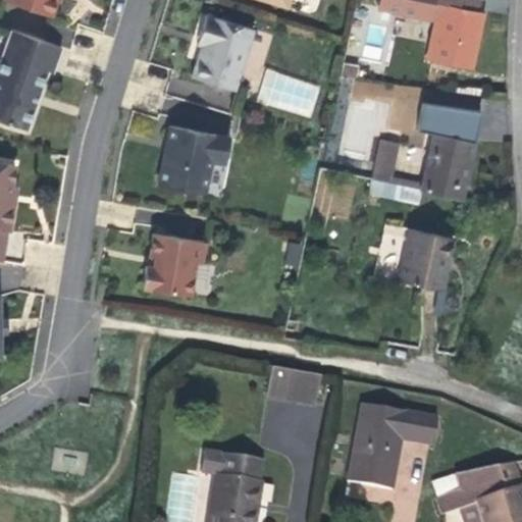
[(18,0),(25,2),(24,7),(51,16),(55,0),(18,0)]
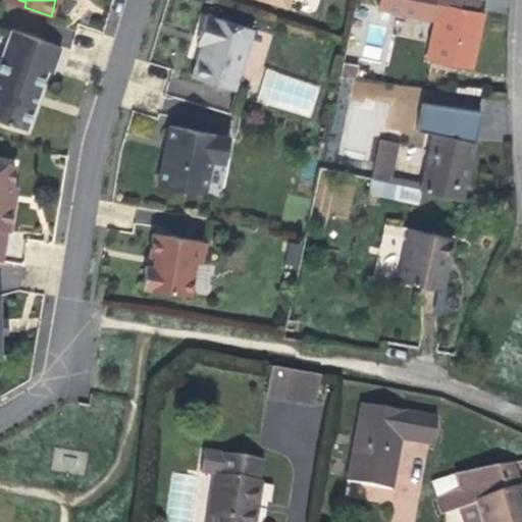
[(482,12),(476,11),(478,0),(380,0),(379,7),(436,19),(427,58),(470,67),(482,12)]
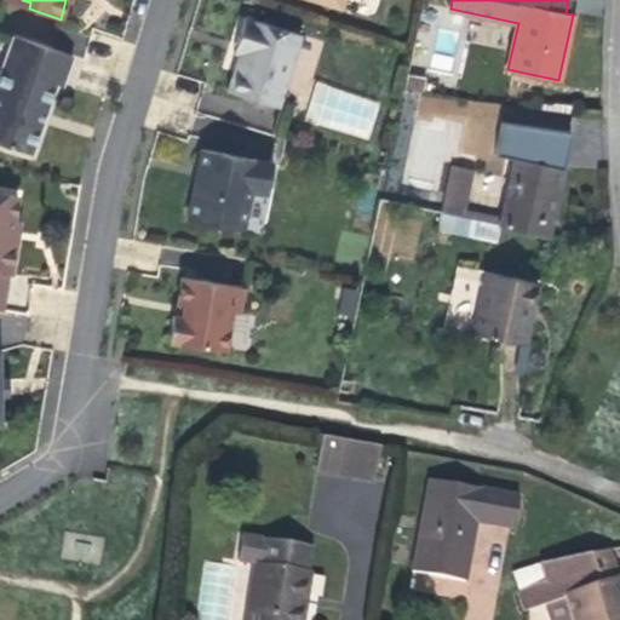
[(239,53),(227,91),(252,99),(254,92),(280,101),(300,35),(244,17),(236,40),(242,42),(239,53)]
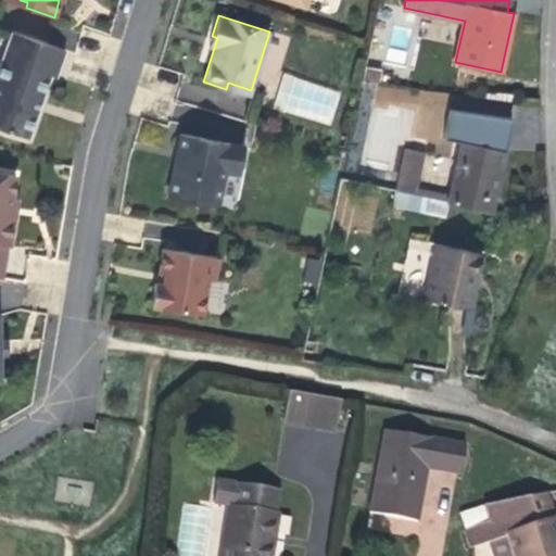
[(65,50),(12,32),(0,64),(0,128),(28,138),(50,75),(55,77),(65,50)]
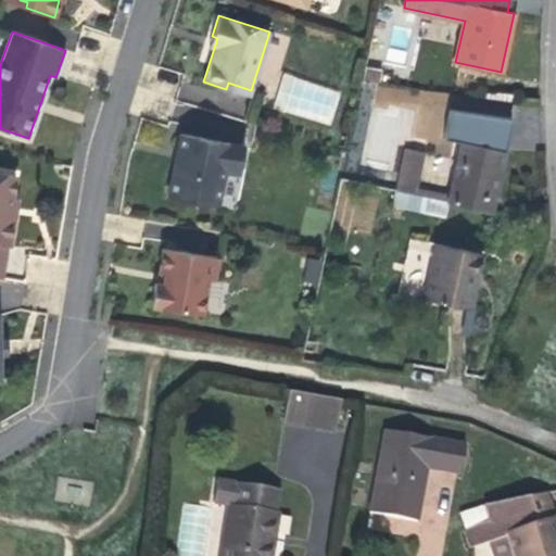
[(416,65),(416,53),(384,53),(386,66),(416,65)]
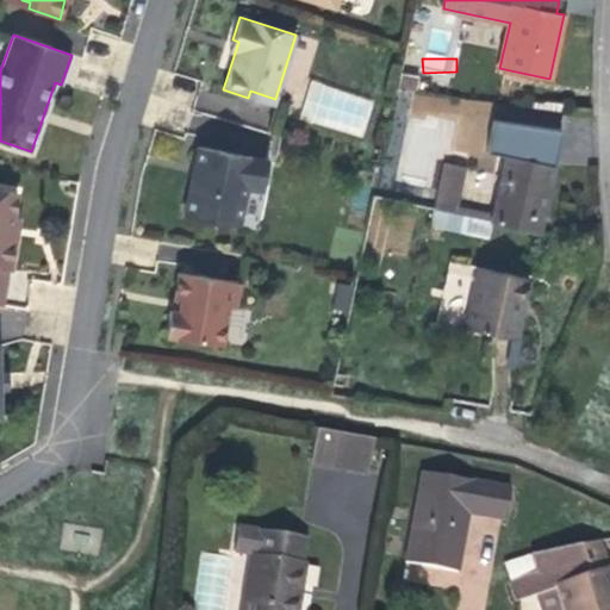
[(369,103),(309,82),(299,117),(359,135),(369,103)]
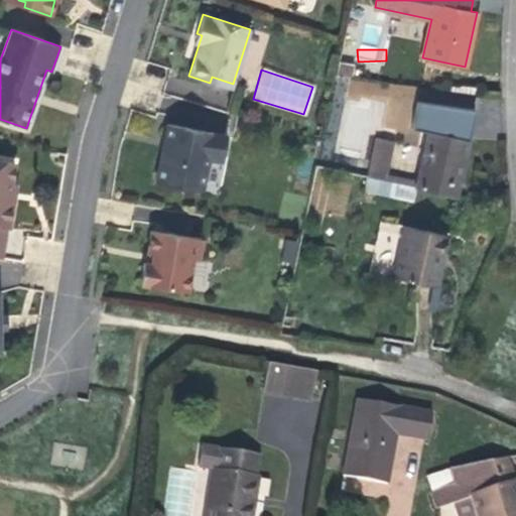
[(233,84),(212,77),(210,83),(231,90),(233,84)]
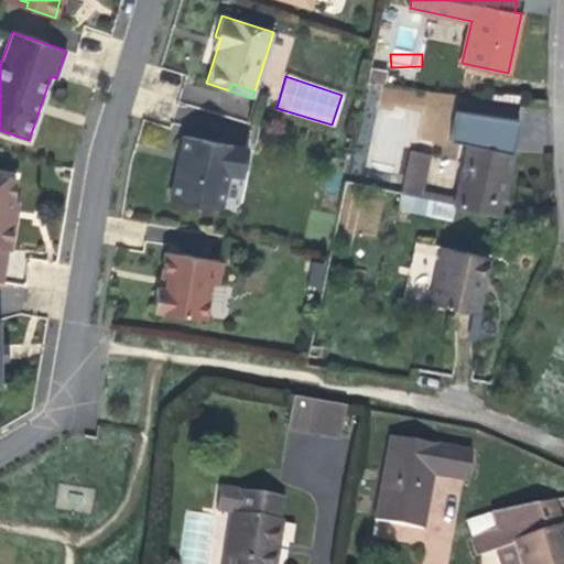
[(380,106),(422,111),(419,140),(447,143),(454,94),(383,85),(380,106)]
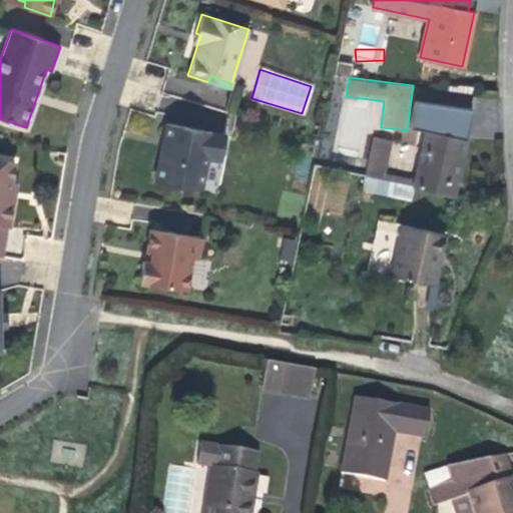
[(209,136),(187,130),(188,126),(167,120),(162,145),(164,147),(161,161),(158,163),(155,177),(200,188),(208,156),(220,159),(225,135),(211,131),(209,136)]
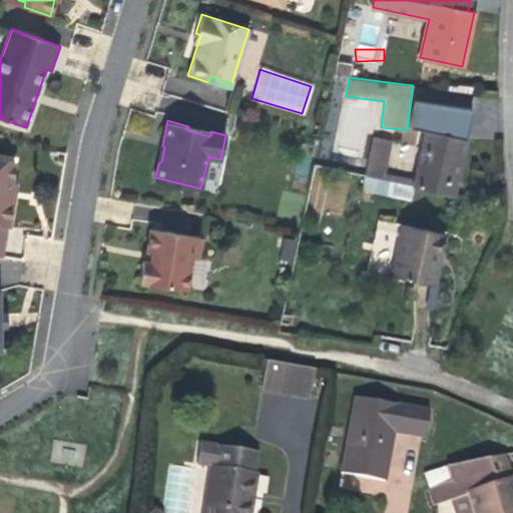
[(211,131),(188,126),(187,130),(209,136),(211,131)]
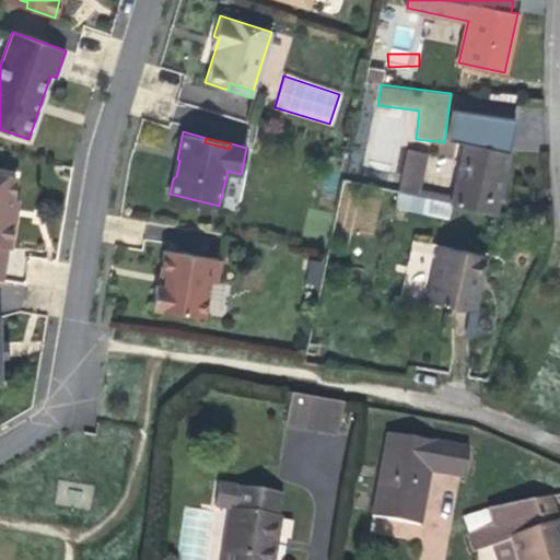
[(506,159),(486,154),(487,147),(465,142),(453,198),(452,202),(494,212),(506,159)]
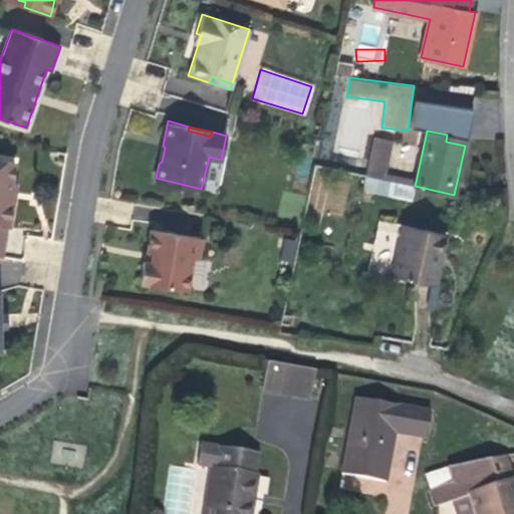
[(466,139),(447,135),(446,142),(465,146),(466,139)]
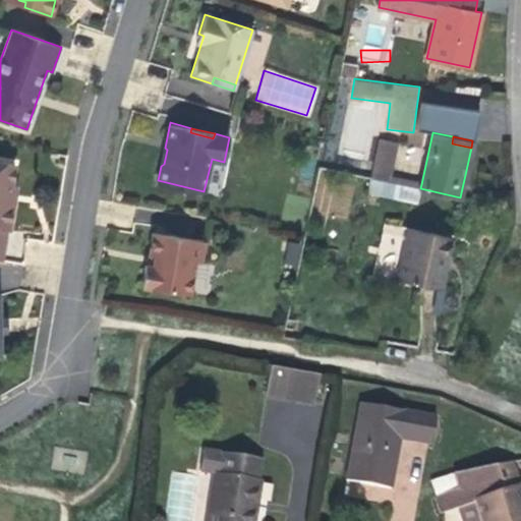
[(379,139),(375,156),(388,159),(383,180),(402,184),(420,188),(421,184),(389,176),(397,143),(379,139)]
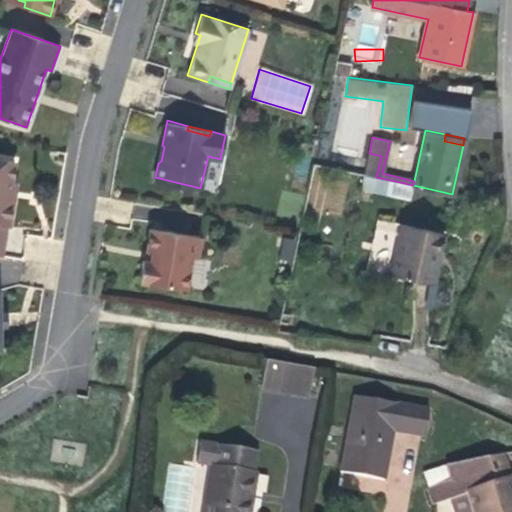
[(369,153),(364,174),(376,177),(381,156),(369,153)]
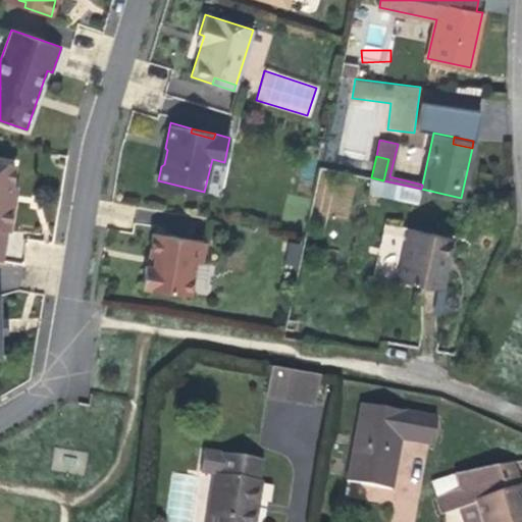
[(0,162),(0,260),(0,261),(6,229),(8,230),(13,203),(8,201),(11,186),(14,165),(0,162)]
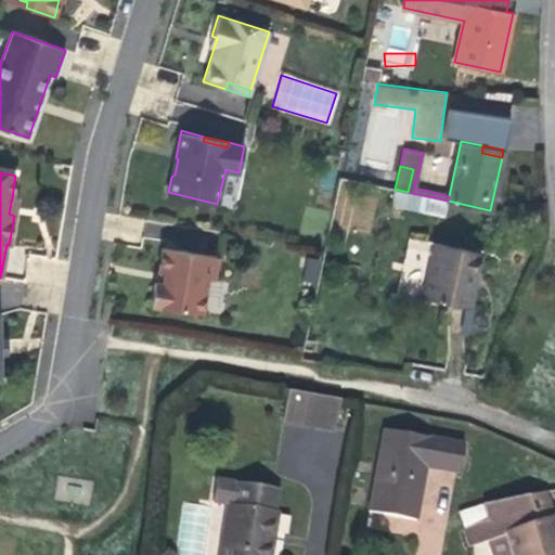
[(408,192),(395,189),(391,205),(443,217),(444,215),(425,210),(428,196),(408,192)]
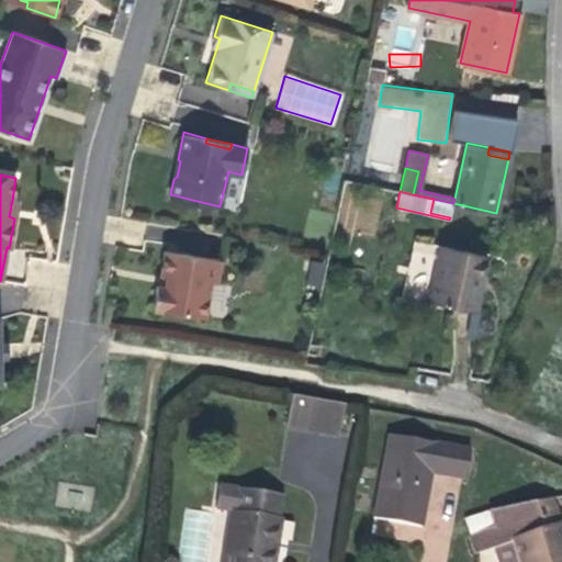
[(453,203),(434,199),(430,213),(450,217),(453,203)]
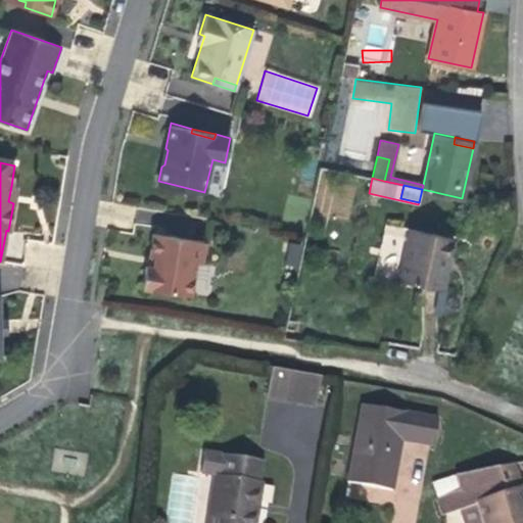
[(398,264),(403,228),(385,225),(380,262),(398,264)]
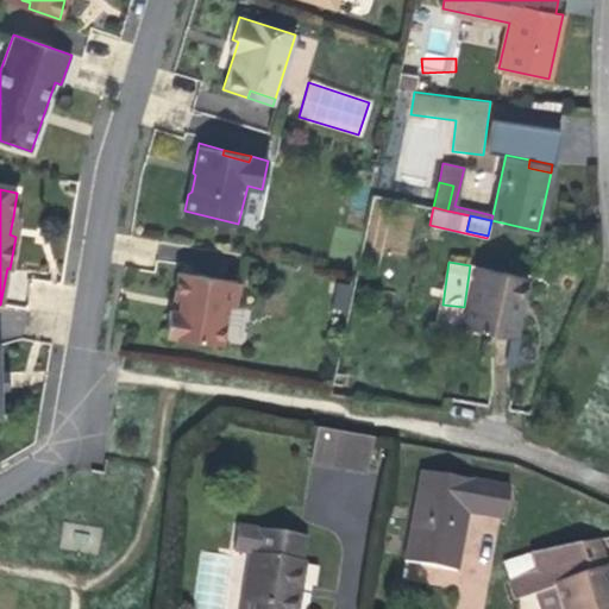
[(478,267),(464,327),(514,338),(527,277),(478,267)]
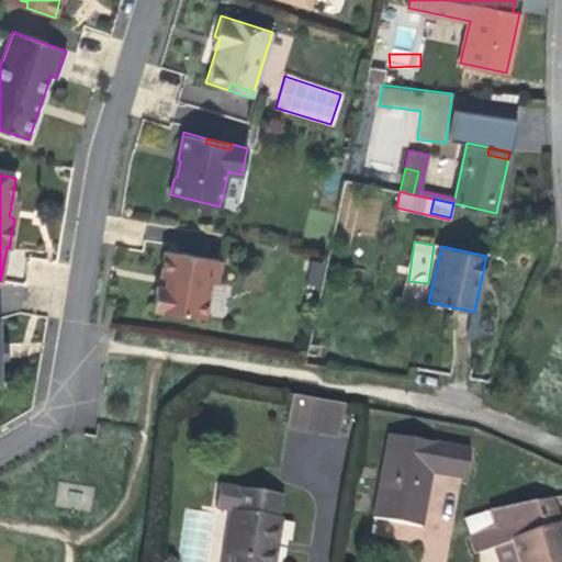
[(156,285),(152,310),(204,318),(210,282),(217,283),(221,260),(213,259),(212,265),(190,261),(191,256),(165,251),(160,274),(166,276),(164,288),(156,285)]
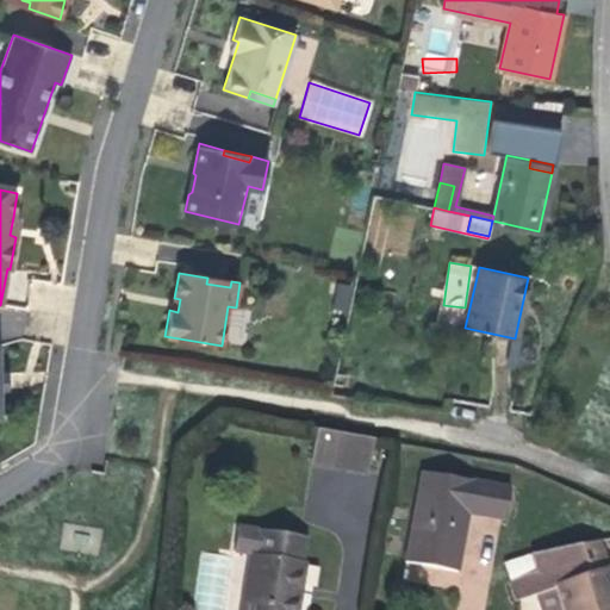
[(231,281),(207,278),(206,284),(230,287),(231,281)]
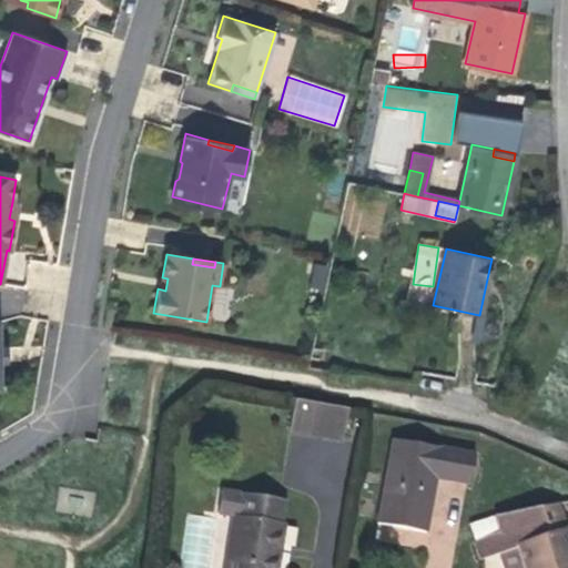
[(310,288),(324,291),(327,266),(313,264),(310,288)]
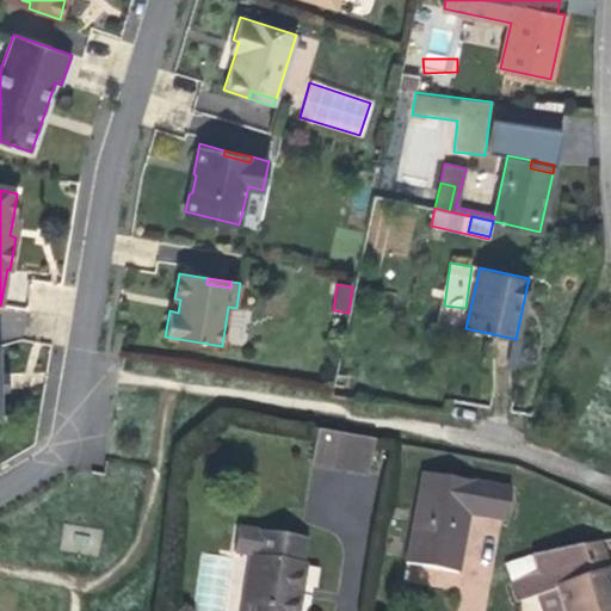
[(370,440),(313,431),(307,463),(364,474),(370,440)]
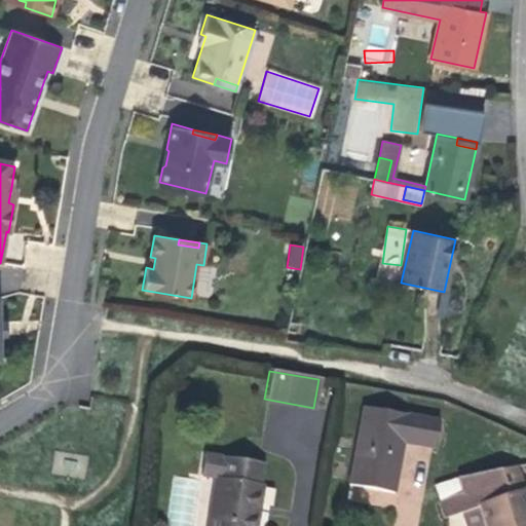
[(434,420),(359,407),(345,485),(389,492),(400,443),(428,448),(434,420)]
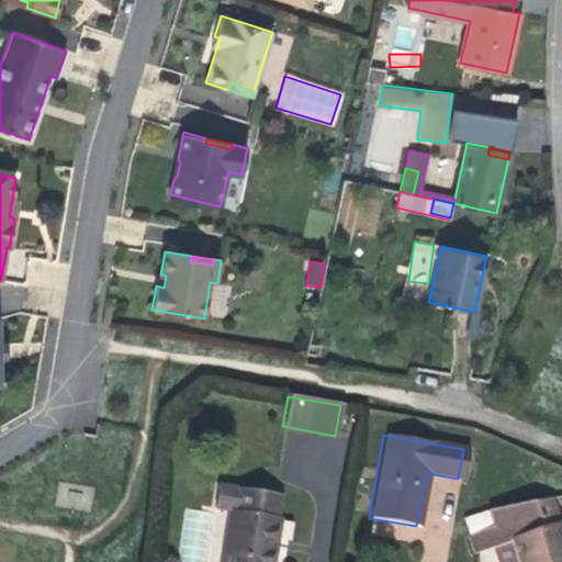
[(268,493),(206,484),(203,506),(220,508),(212,561),(262,561),(270,515),(266,515),(268,493)]
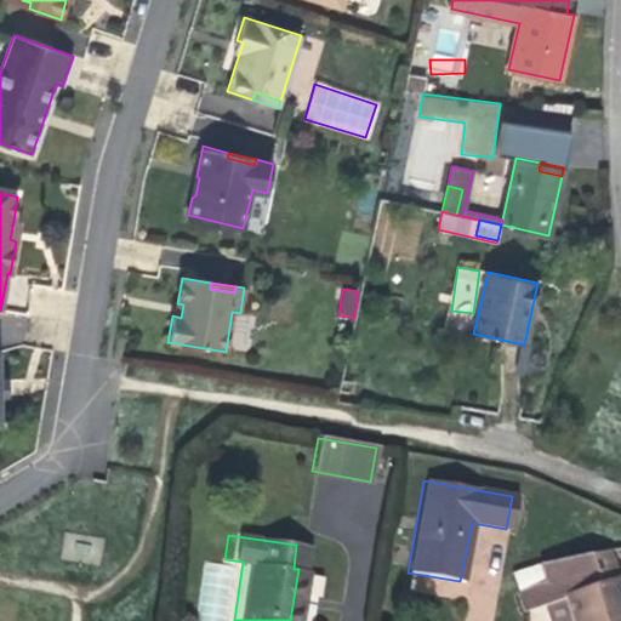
[(620,620),(620,593),(608,556),(605,551),(534,565),(535,576),(536,586),(508,594),(517,614),(558,602),(564,620),(620,620)]
